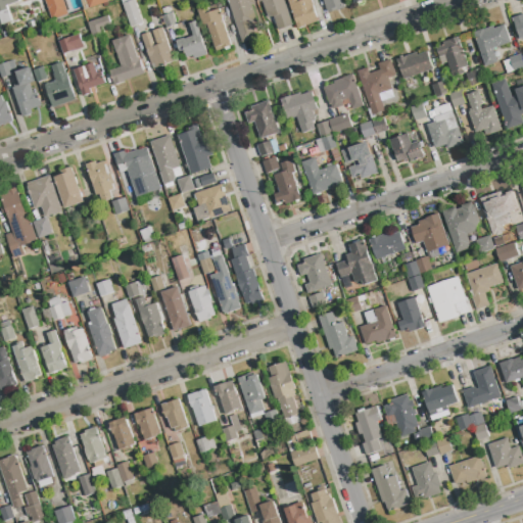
[(1,26),(0,21),(0,0),(17,0),(18,2),(6,6),(11,22),(1,26)]
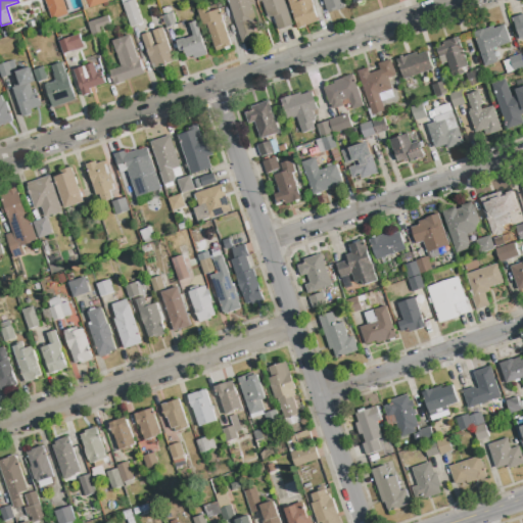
[(52,20),(44,0),(62,0),(67,15),(52,20)]
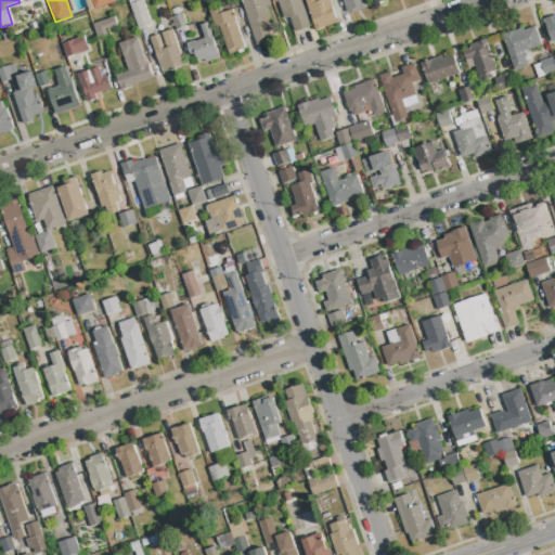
[(89,11),(86,1),(88,0),(90,0),(94,10),(89,11)]
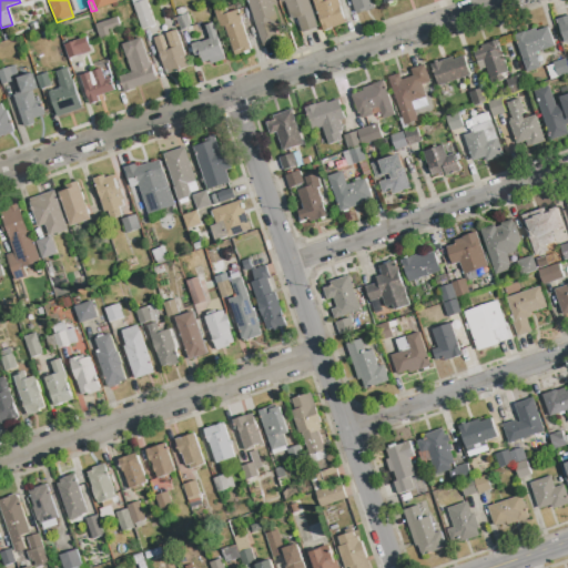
[(97,9),(93,0),(117,0),(118,2),(97,9)]
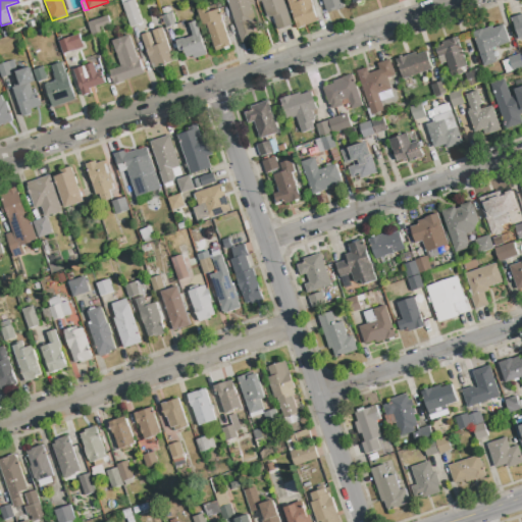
[(131,28),(120,0),(133,0),(142,23),(131,28)]
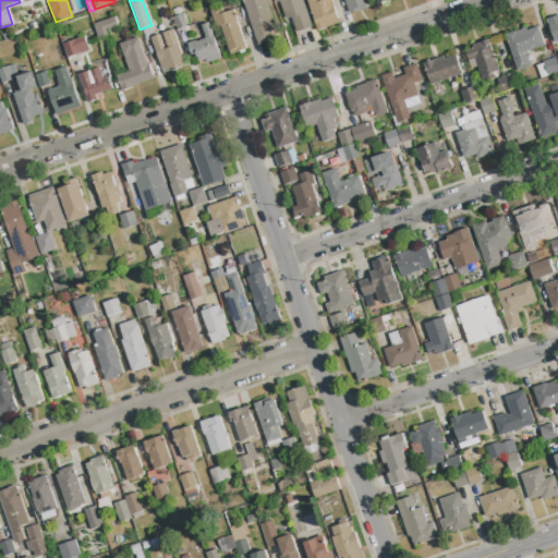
[(269,0),(271,4),(268,5),(274,24),(269,26),(274,40),(258,46),(242,0),(269,0)]
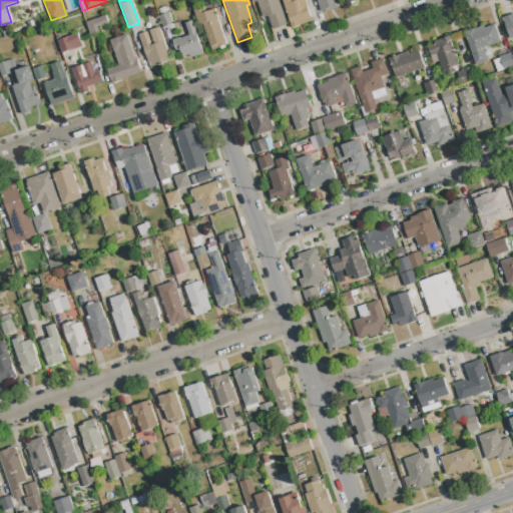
[(272,30),(268,17),(264,18),(258,1),(253,3),(251,0),(278,0),(287,25),(272,30)]
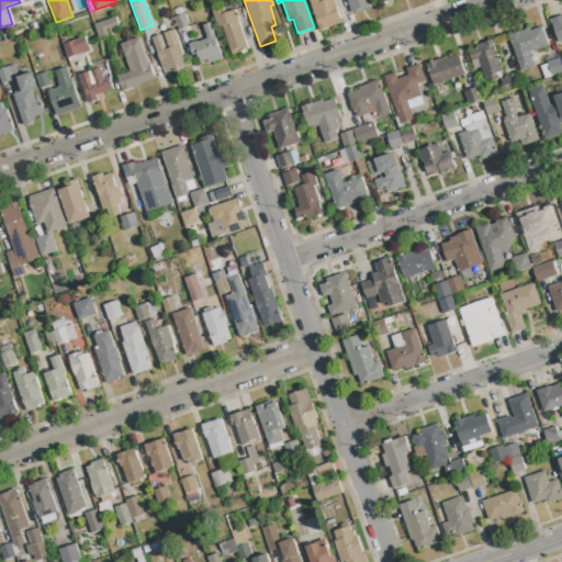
[(319,31),(308,0),(321,0),(322,2),(328,0),(333,0),(341,23),(319,31)]
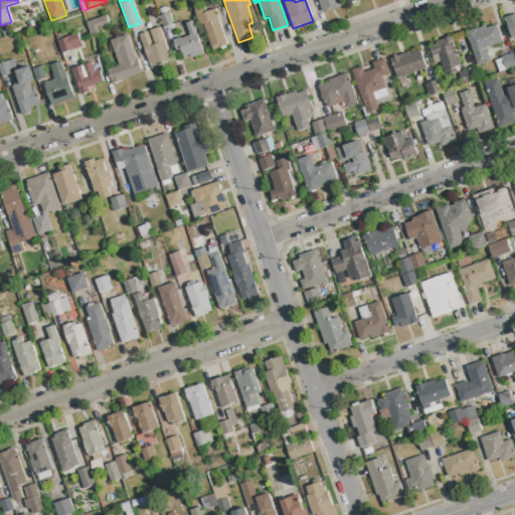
[(323,14),(318,0),(337,0),(340,8),(323,14)]
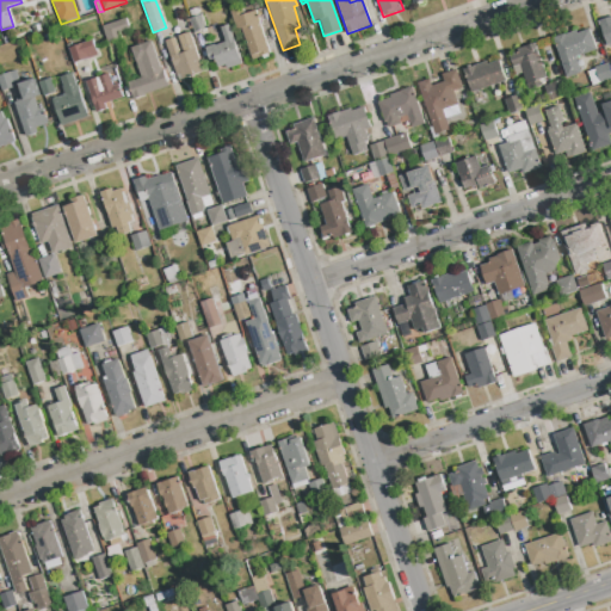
[(192,19),(190,11),(196,8),(199,17),(202,16),(205,30),(195,34),(190,20),(192,19)]
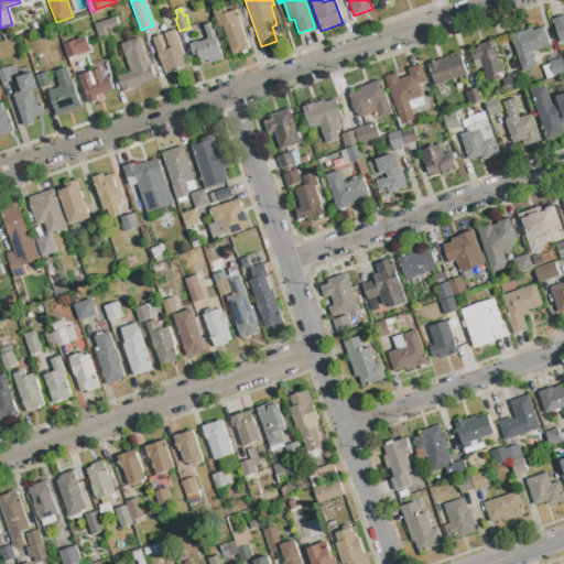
[(232,55),(224,26),(219,29),(214,12),(224,9),(226,14),(236,10),(249,50),(232,55)]
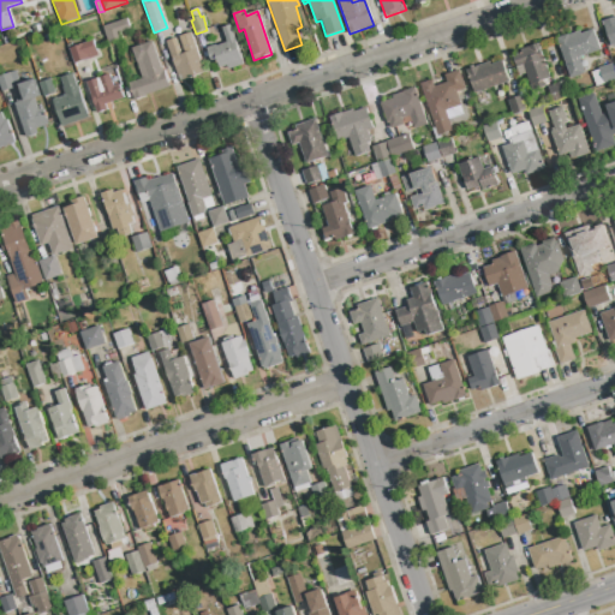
[(614,45),(610,47),(602,22),(614,17),(614,45)]
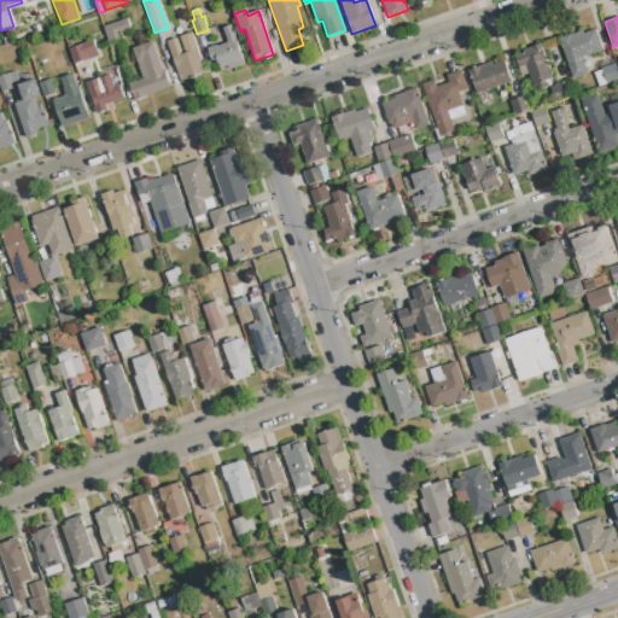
[(109,44),(104,28),(127,19),(130,30),(121,34),(123,39),(109,44)]
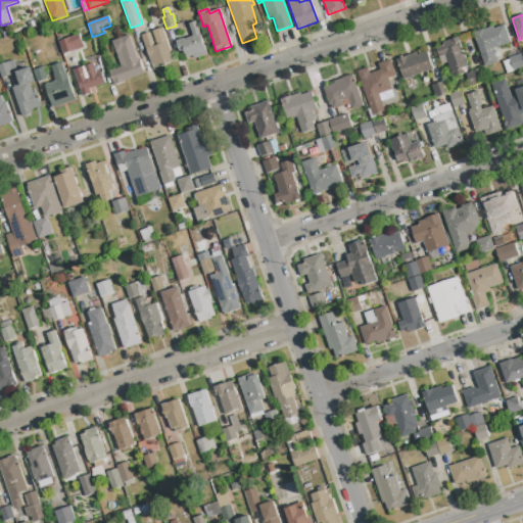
[(29,29),(27,22),(32,20),(35,27),(29,29)]
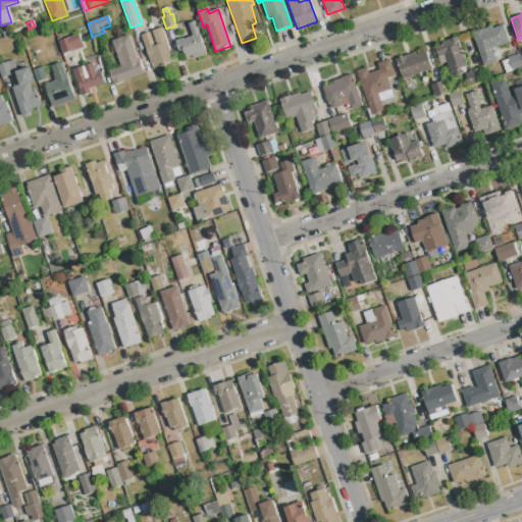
[(194,59),(193,56),(187,58),(184,51),(179,53),(175,42),(183,39),(184,40),(193,37),(189,24),(195,22),(206,55),(194,59)]
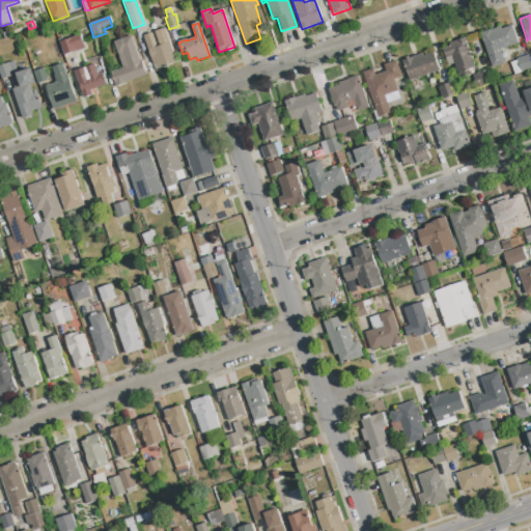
[(493,67),(482,33),(501,27),(501,29),(512,26),(519,44),(501,50),(505,63),(493,67)]
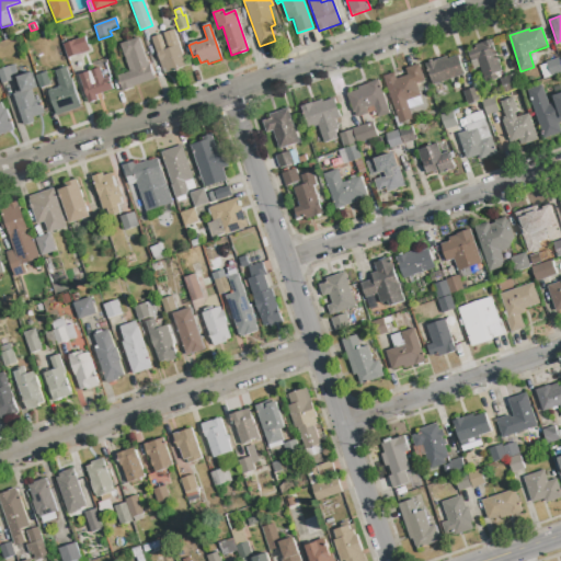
[(167,73),(165,68),(162,69),(151,38),(160,35),(164,49),(169,48),(163,34),(173,31),(186,67),(167,73)]
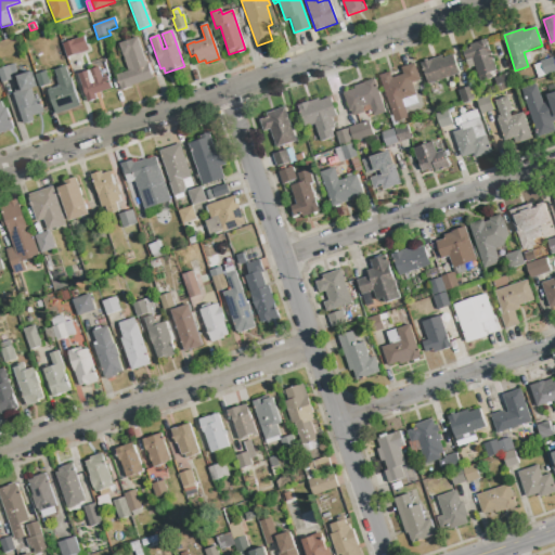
[(67,59),(62,44),(84,37),(89,51),(67,59)]
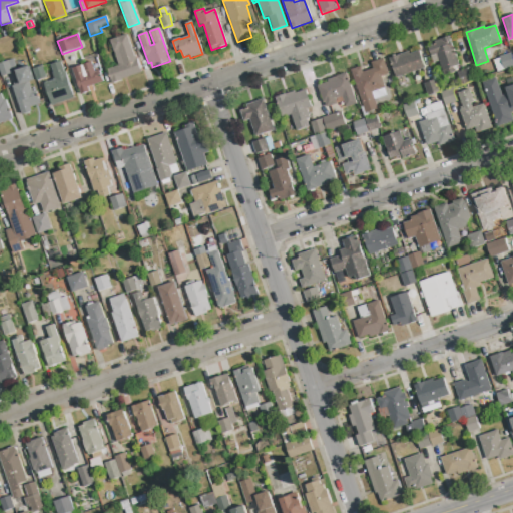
[(112,83),(107,70),(118,66),(109,41),(126,35),(134,57),(135,57),(136,59),(141,73),(112,83)]
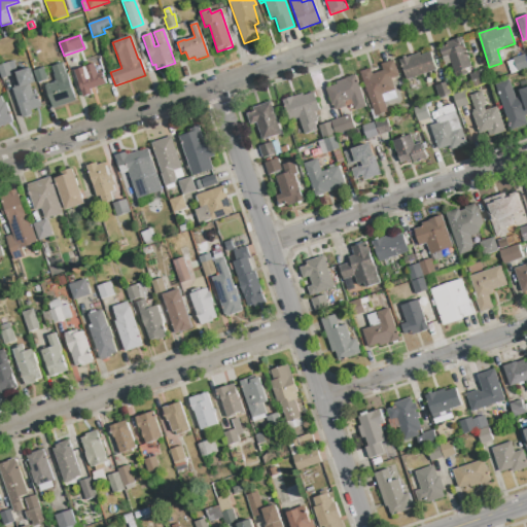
[(456,78),(449,56),(443,58),(438,48),(447,45),(446,42),(461,37),(471,67),(465,70),(466,75),(456,78)]
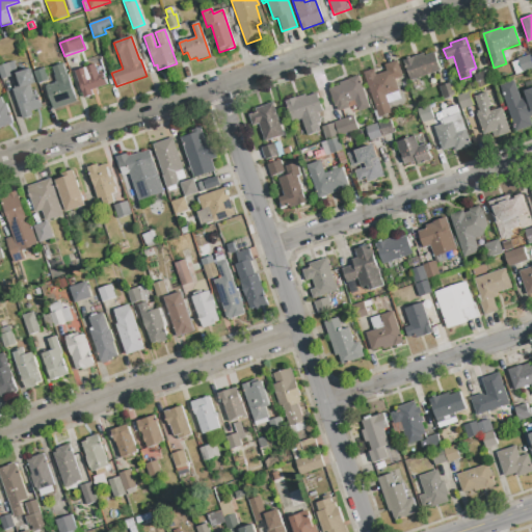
[(410,81),(403,61),(423,55),(424,57),(434,54),(441,71),(410,81)]
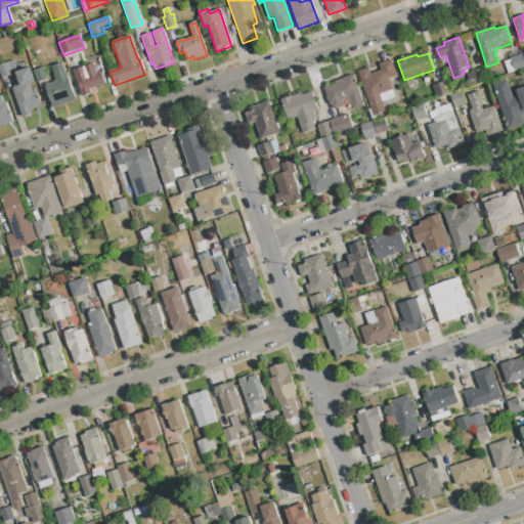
[(523,68),(508,74),(504,61),(511,59),(510,58),(522,54),(523,60),(523,68)]
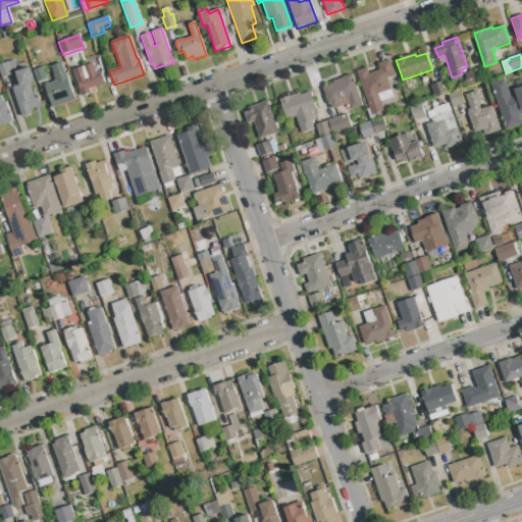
[(357,72),(366,69),(368,74),(378,71),(376,65),(389,60),(395,76),(388,79),(392,89),(376,94),(382,111),(371,115),(357,72)]
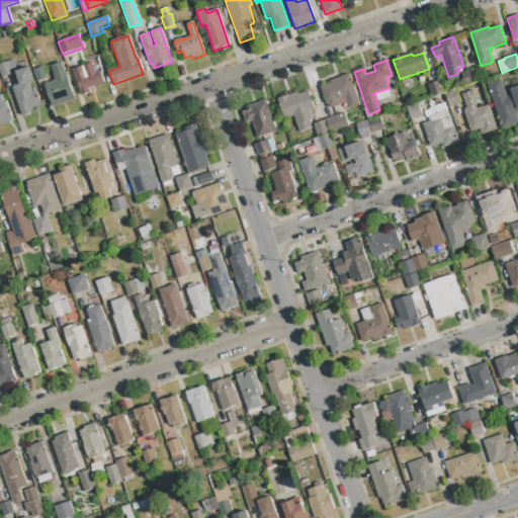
[(2,78),(0,72),(0,65),(13,61),(15,68),(11,70),(12,74),(2,78)]
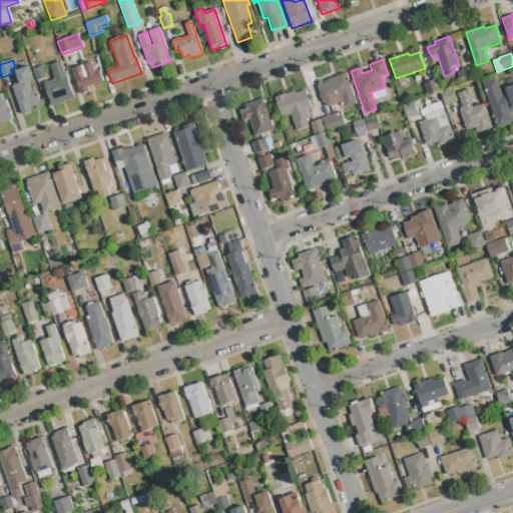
[(52,73),(53,72),(50,65),(60,62),(64,73),(65,72),(74,98),(51,106),(44,83),(54,80),(52,73)]
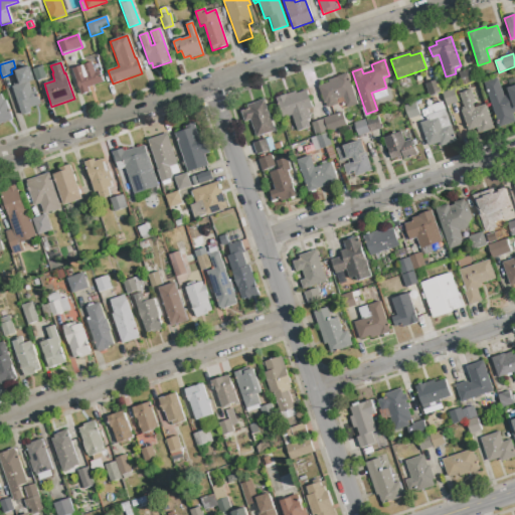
[(81,96),(72,69),(92,62),(96,73),(100,71),(104,82),(88,88),(90,93),(81,96)]
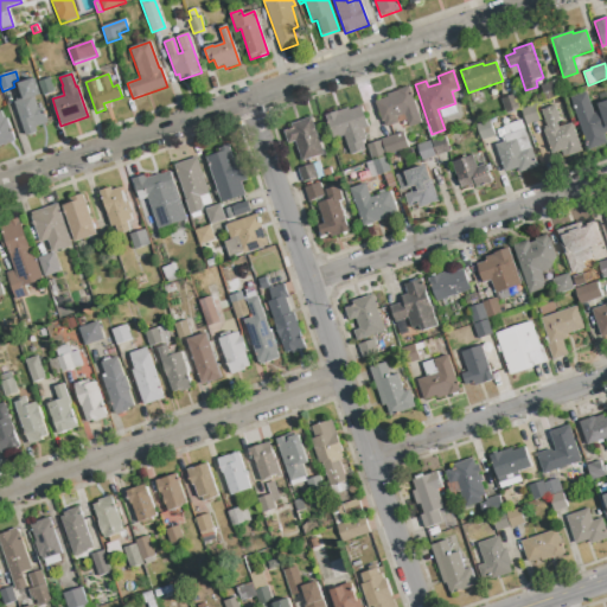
[(55,93),(44,96),(38,80),(49,76),(55,93)]
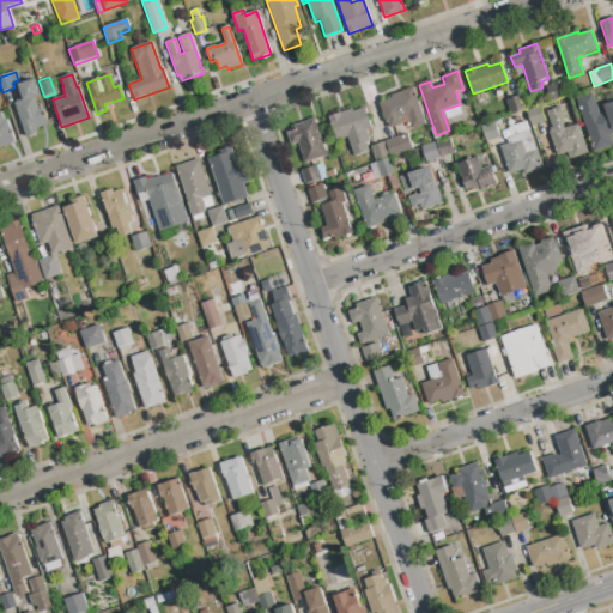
[(26,138),(14,104),(24,101),(19,85),(35,80),(40,97),(35,98),(38,110),(42,109),(48,125),(36,128),(38,133),(26,138)]
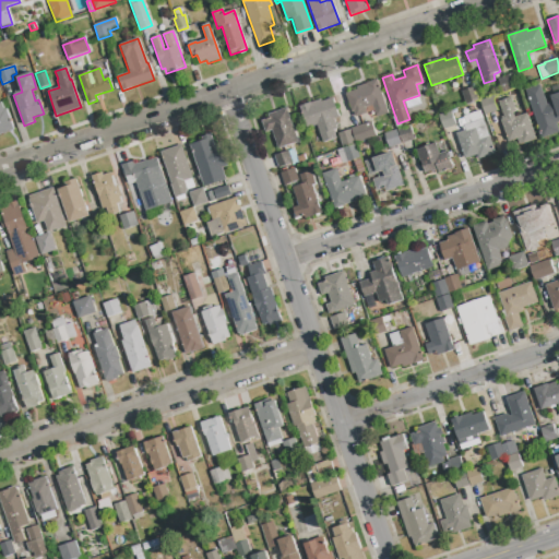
[(502,92),(498,80),(503,78),(516,73),(520,86),(502,92)]
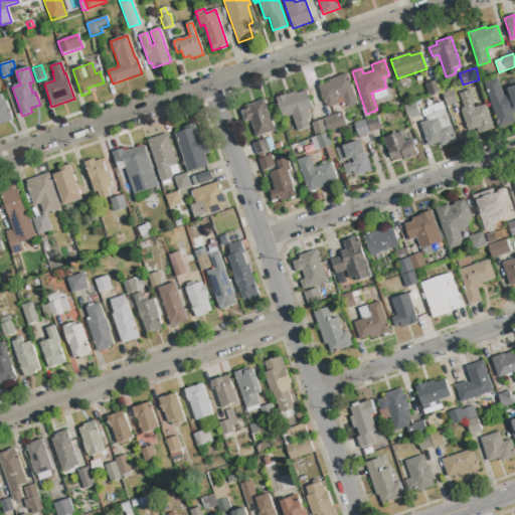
[(347,109),(343,98),(336,100),(338,105),(328,108),(326,103),(325,104),(319,87),(330,83),(329,80),(347,74),(358,105),(347,109)]
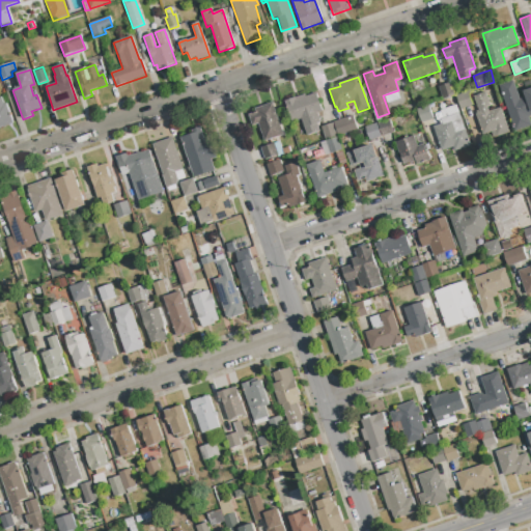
[(530,126),(515,131),(500,86),(513,81),(520,100),(526,98),(524,91),(530,88),(530,116),(529,117),(530,126)]
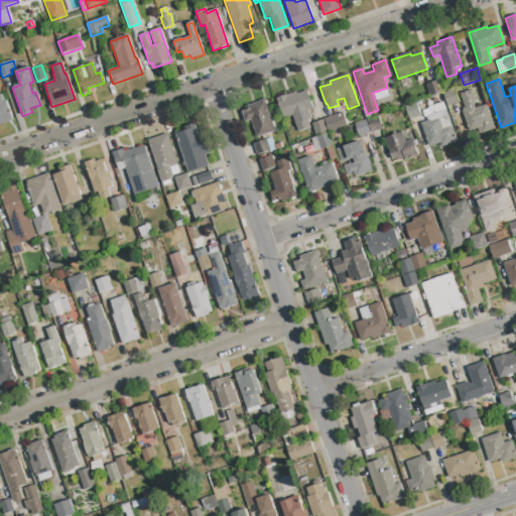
[(430,97),(426,85),(437,81),(441,94),(430,97)]
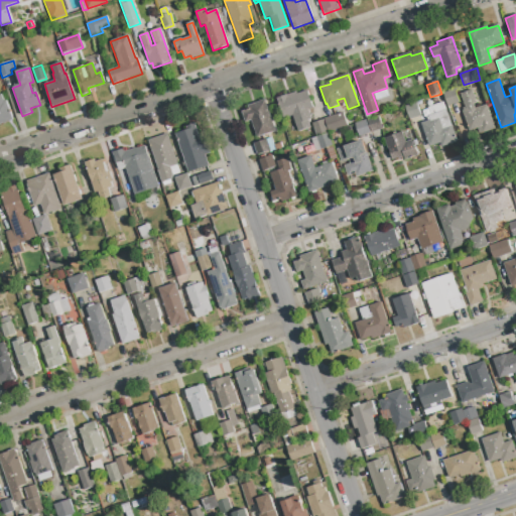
[(447,106),(443,94),(455,90),(459,102),(447,106)]
